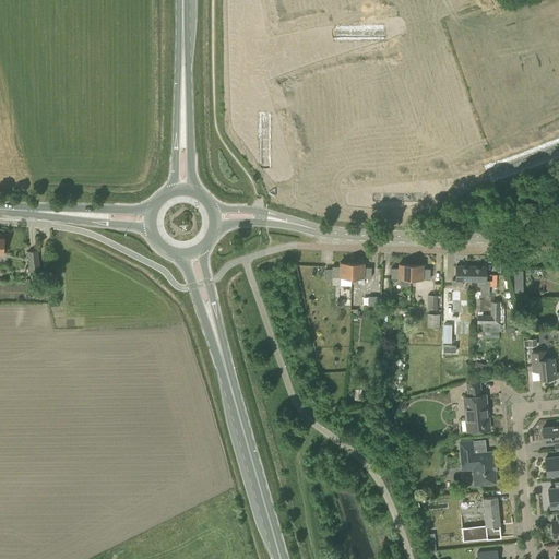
[(301,0),(305,18),(312,16),(311,11),(323,9),(321,0),(301,0)]
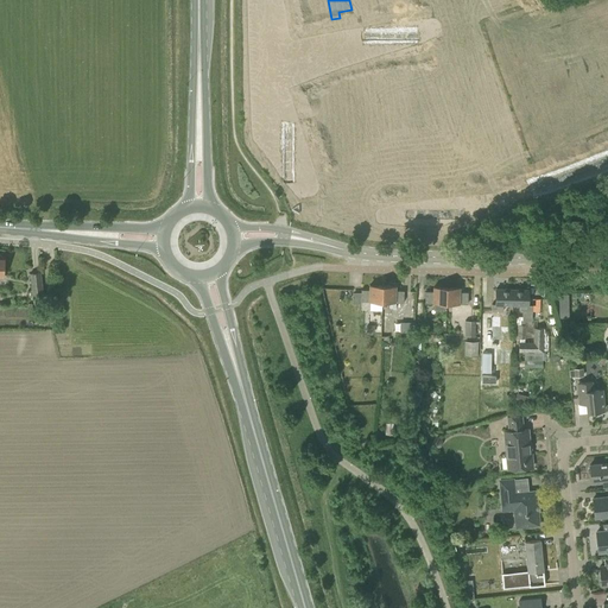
[(349,0),(352,10),(353,16),(361,14),(360,8),(372,6),(371,0),(349,0)]
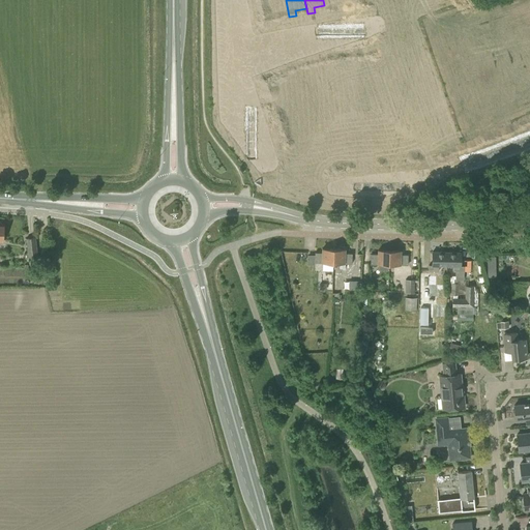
[(323,0),(324,5),(325,11),(332,9),(331,4),(343,2),(342,0),(323,0)]
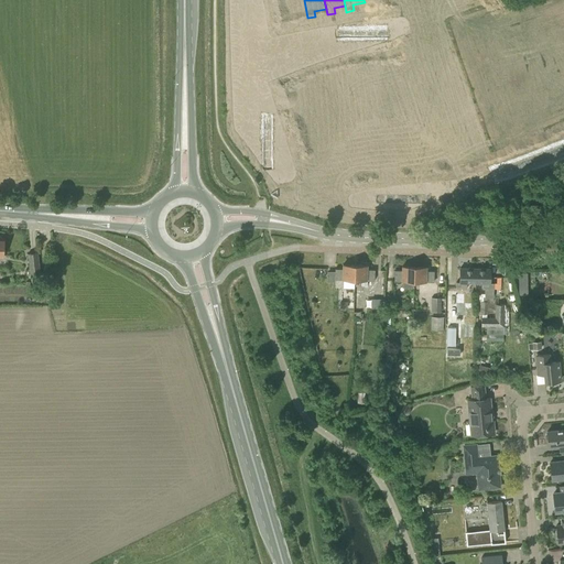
[(442,126),(430,128),(432,148),(445,145),(442,126)]
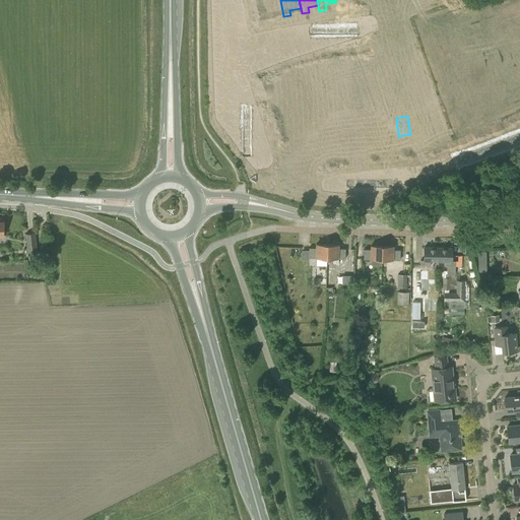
[(396,118),(385,119),(387,138),(398,136),(396,118)]
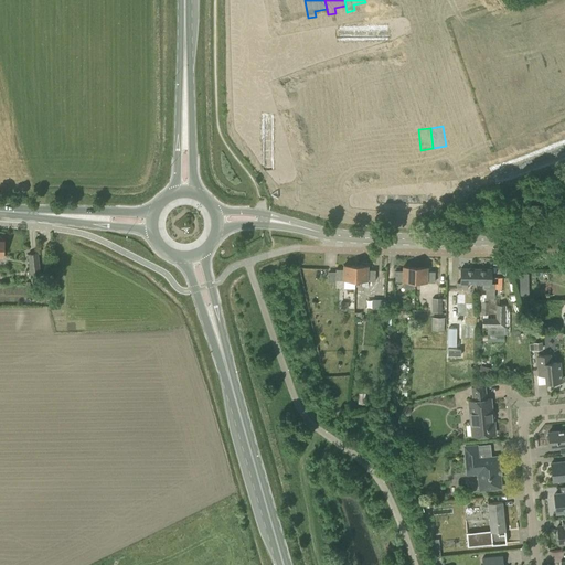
[(375,136),(363,137),(366,158),(379,156),(375,136)]
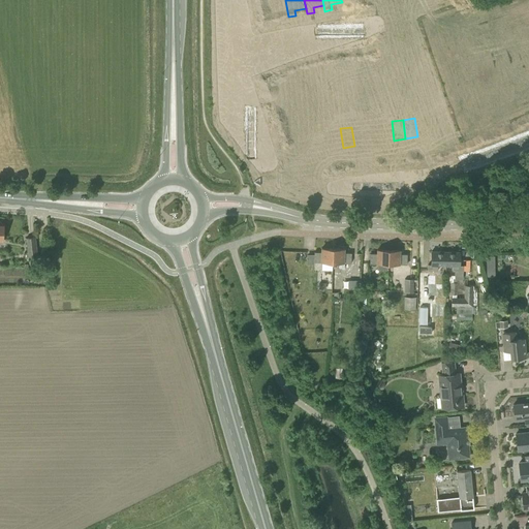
[(340,128),(329,130),(331,149),(343,148),(340,128)]
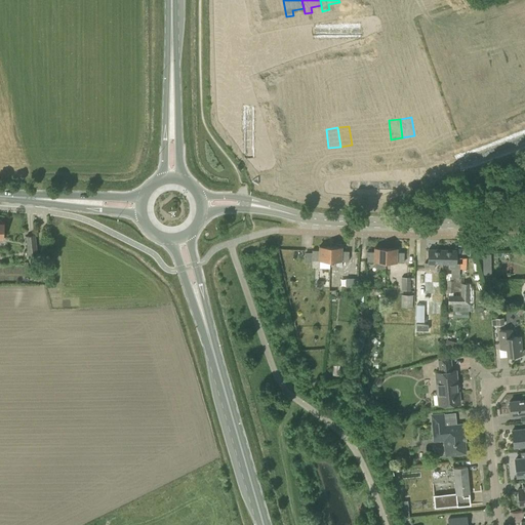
[(28,257),(37,256),(35,236),(26,237),(28,257)]
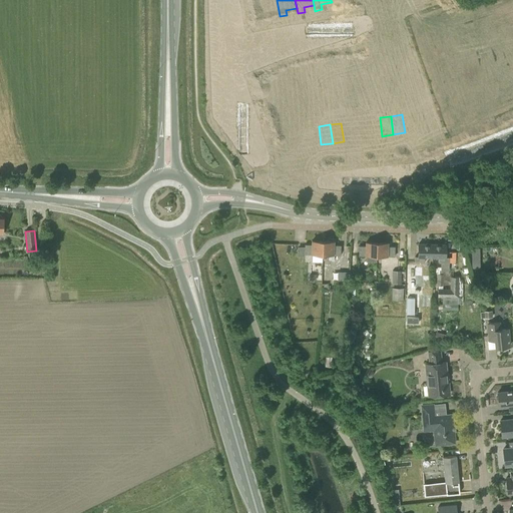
[(322,254),(322,241),(313,240),(313,244),(306,244),(306,254),(322,254)]
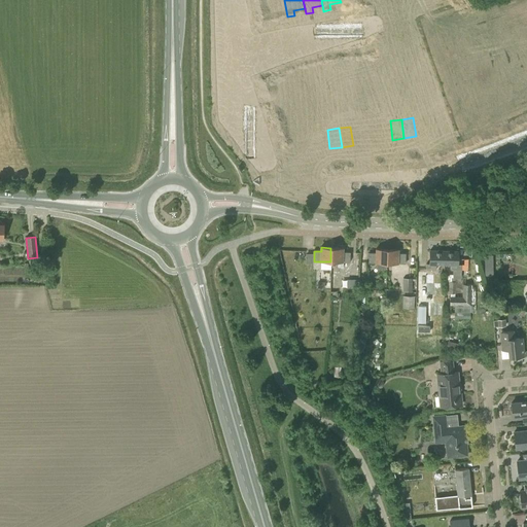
[(330,248),(330,261),(338,262),(338,267),(343,267),(343,262),(350,262),(350,252),(344,252),(344,248),(330,248)]
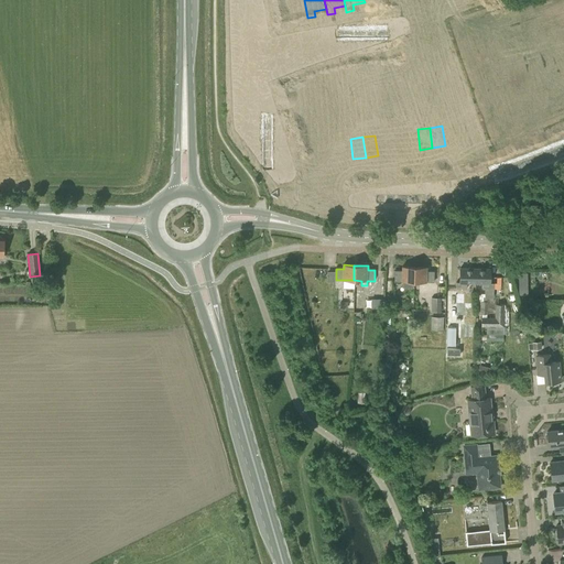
[(414,281),(414,267),(403,267),(403,271),(396,270),(396,281),(414,281)]
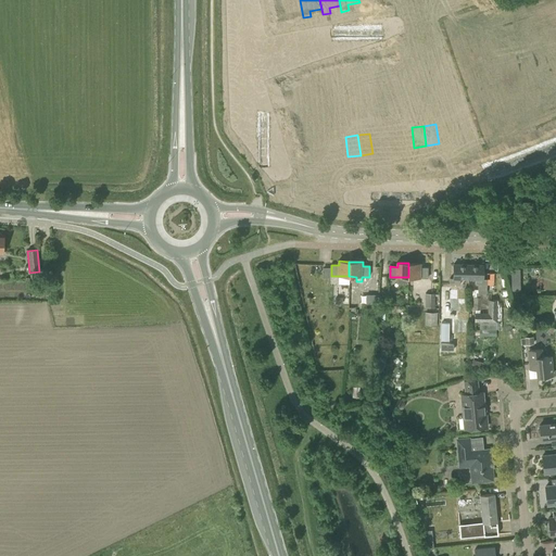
[(408,263),(408,277),(427,278),(428,268),(420,268),(420,263),(408,263)]
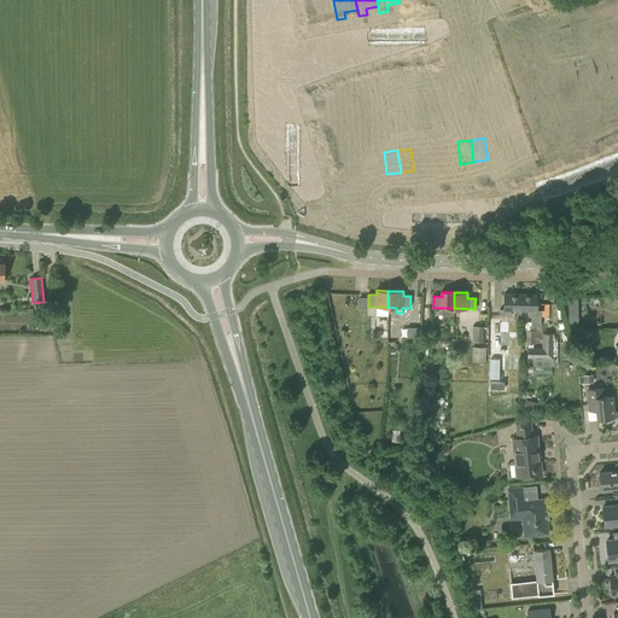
[(522,310),(522,293),(506,293),(505,309),(500,309),(500,315),(512,315),(512,310),(522,310)]
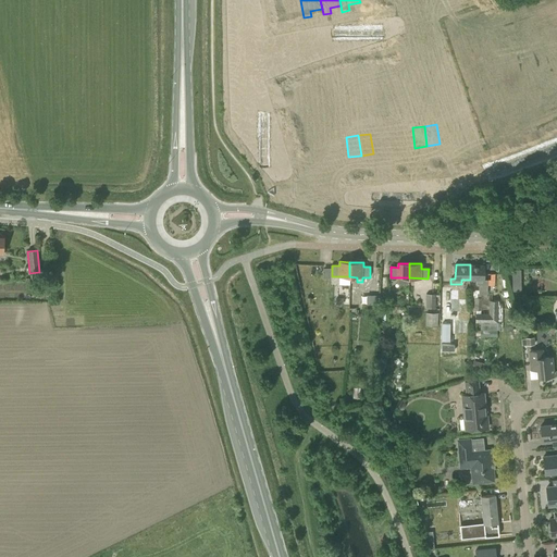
[(487,294),(487,285),(487,280),(484,280),(485,265),(470,264),(470,280),(478,280),(478,285),(479,285),(479,294),(487,294)]
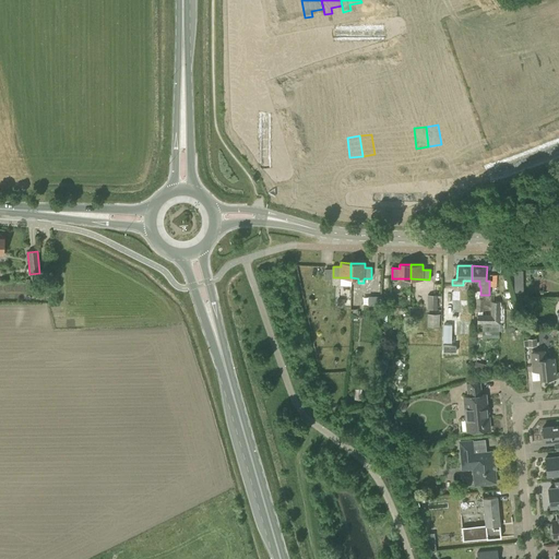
[(483,311),(484,298),(477,297),(477,292),(472,292),(472,311),(483,311)]
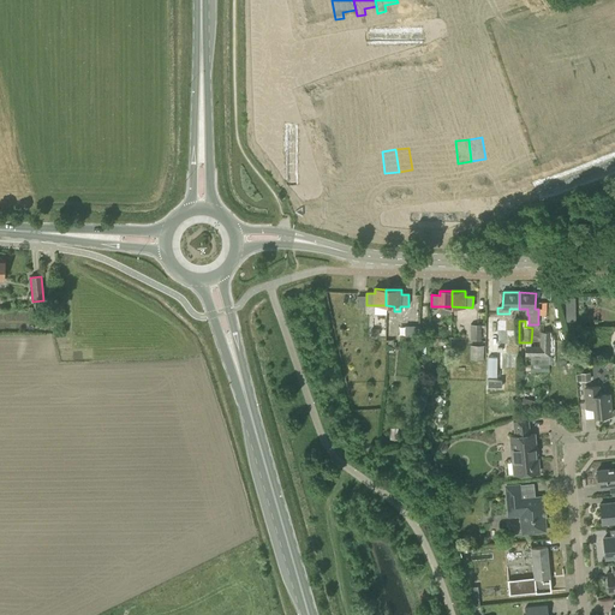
[(481,340),(481,324),(471,324),(470,340),(481,340)]
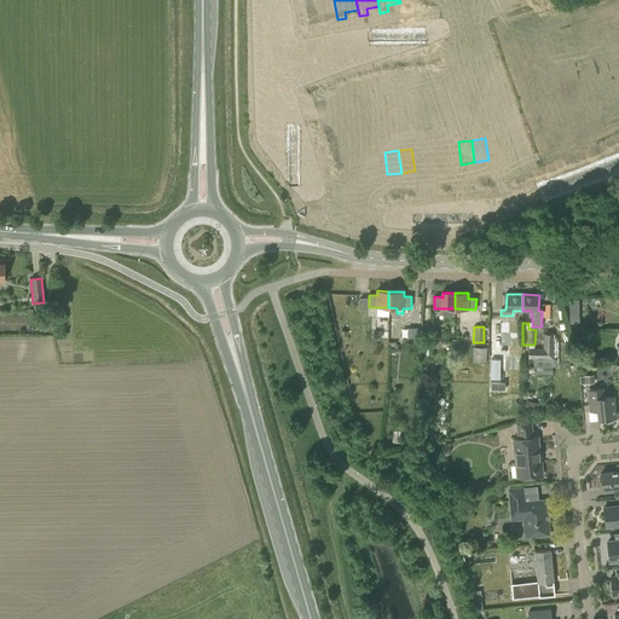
[(528,348),(528,358),(553,358),(554,334),(544,334),(544,335),(544,350),(528,348)]
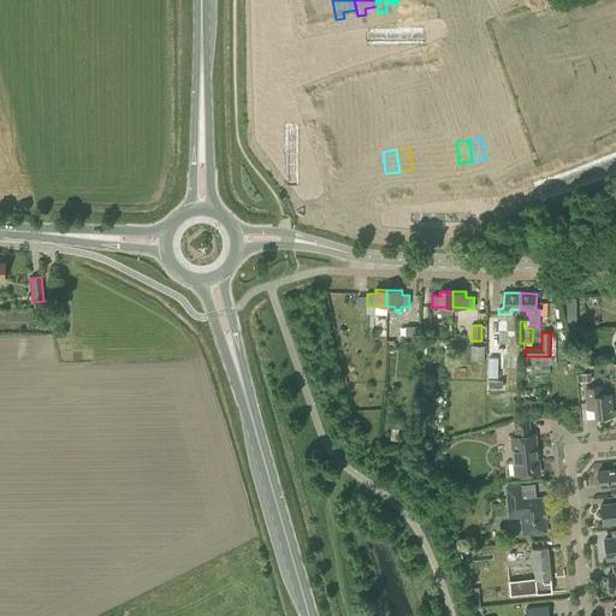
[(484,360),(485,345),(472,345),(471,360),(484,360)]
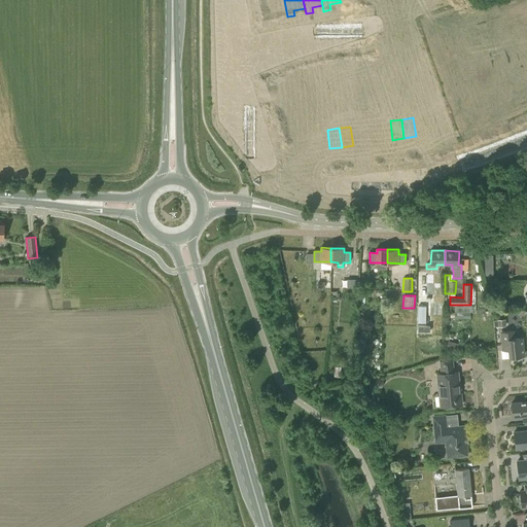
[(470,318),(470,305),(454,305),(454,318),(470,318)]
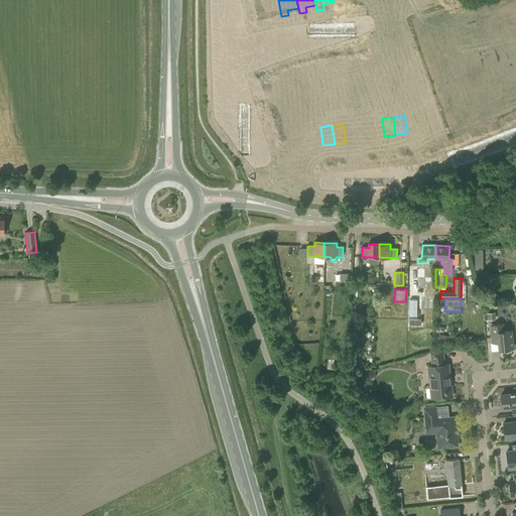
[(498,343),(498,350),(512,349),(510,331),(502,332),(502,325),(490,326),(491,344),(498,343)]
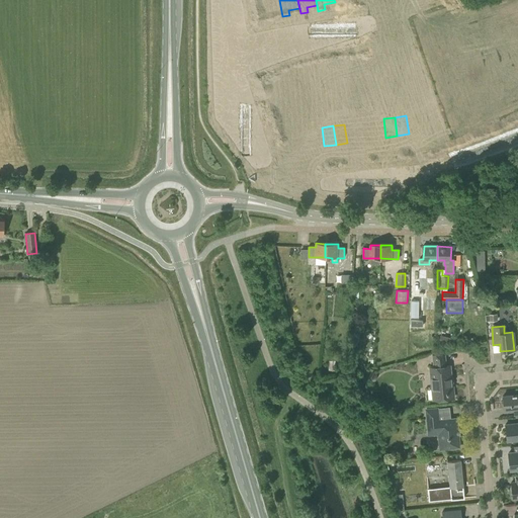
[(445,366),(444,354),(432,355),(433,367),(429,367),(432,400),(453,398),(452,386),(450,386),(449,377),(450,377),(449,365),(445,366)]
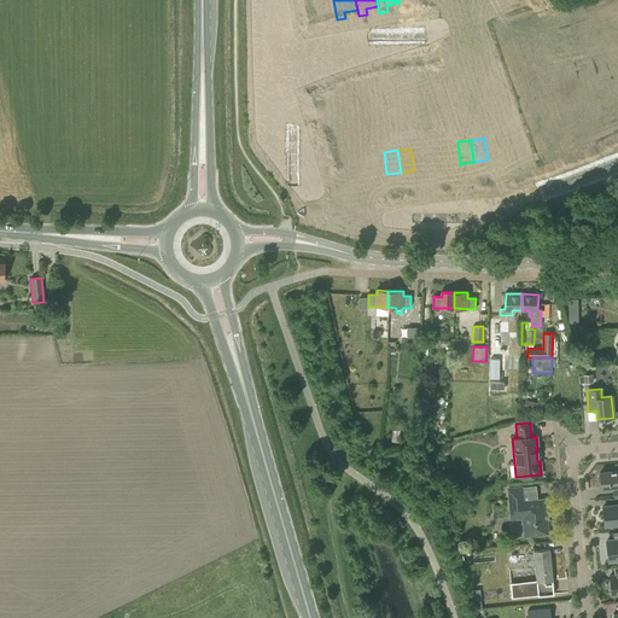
[(617,471),(599,473),(600,489),(617,488),(617,495),(617,494),(617,471)]
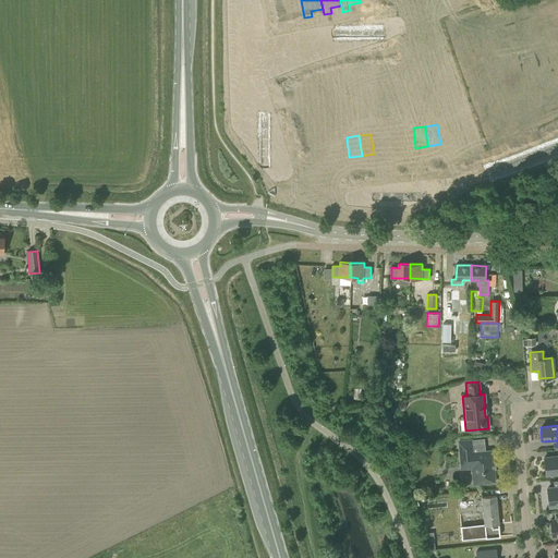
[(470,440),(459,441),(461,470),(472,469),(473,484),(494,482),(493,469),(490,469),(489,463),(492,463),(490,451),(471,453),(470,440)]
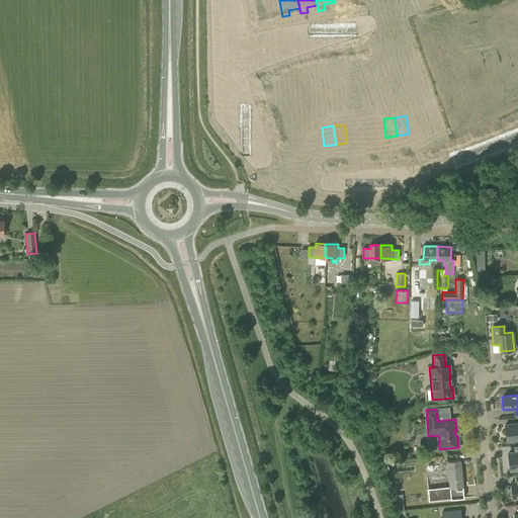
[(506,441),(517,440),(517,423),(505,425),(506,441)]
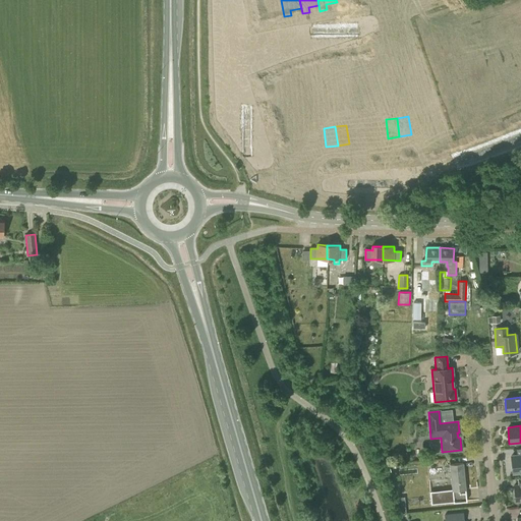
[(512,473),(520,471),(520,455),(511,456),(512,473)]
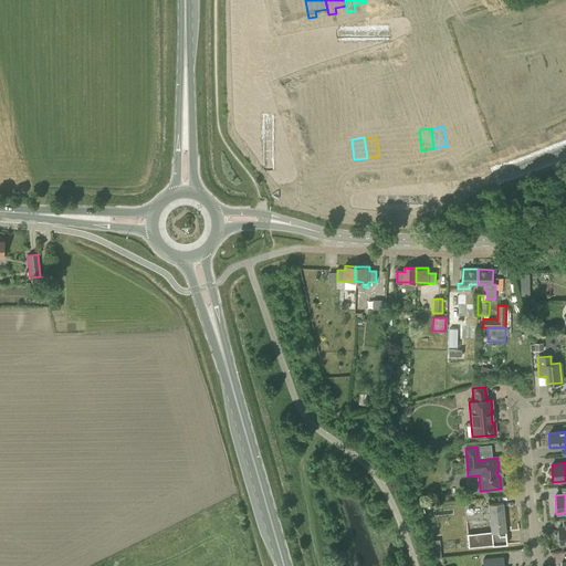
[(469,548),(492,546),(506,544),(502,503),(488,504),(491,532),(468,535),(469,548)]
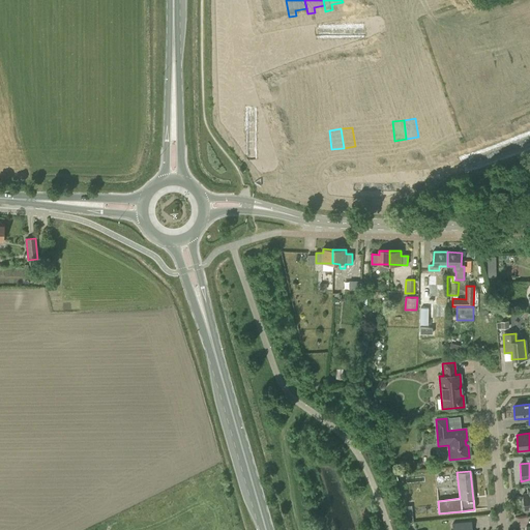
[(409,522),(413,522),(411,505),(404,506),(409,522)]
